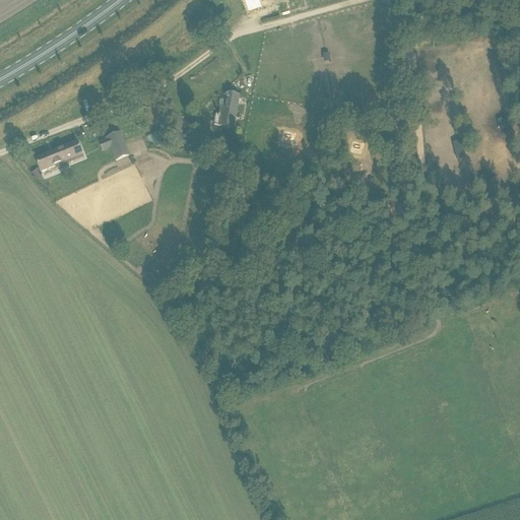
[(244,0),(248,11),(261,6),(258,0),(244,0)]
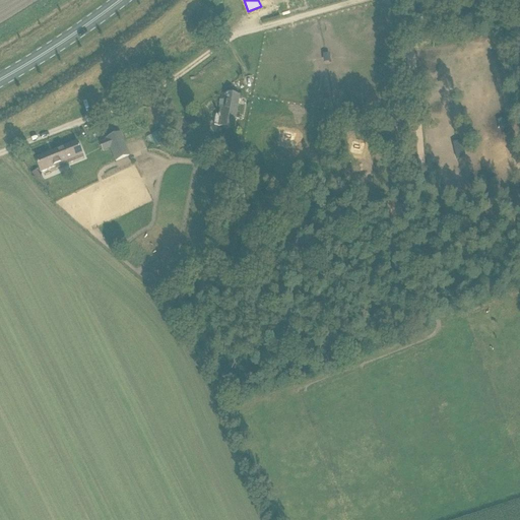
[(213,126),(223,128),(233,130),(239,96),(225,94),(223,110),(220,110),(219,117),(215,116),(213,126)]
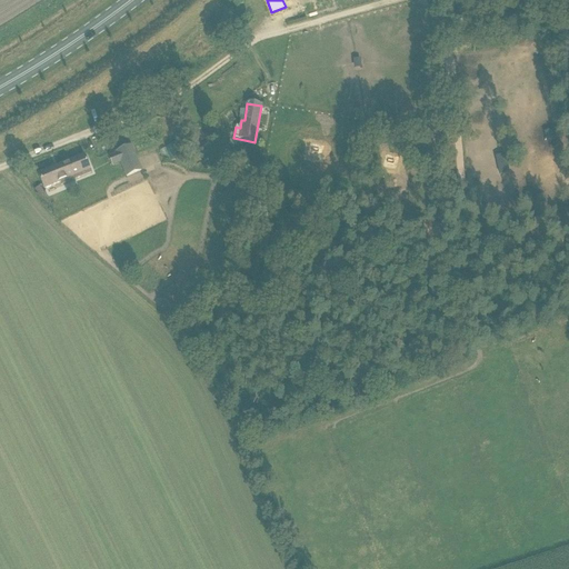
[(117,153),(109,156),(112,166),(120,162),(127,177),(141,171),(130,146),(116,151),(117,153)]
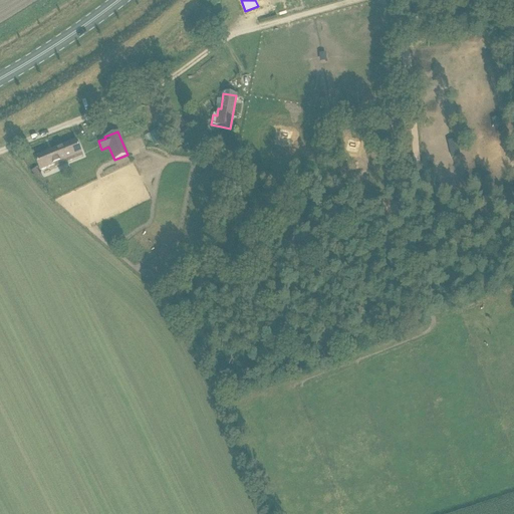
[(34,158),(38,167),(39,171),(66,160),(67,162),(82,156),(79,150),(75,141),(73,142),(75,142),(76,144),(62,149),(61,147),(34,158)]
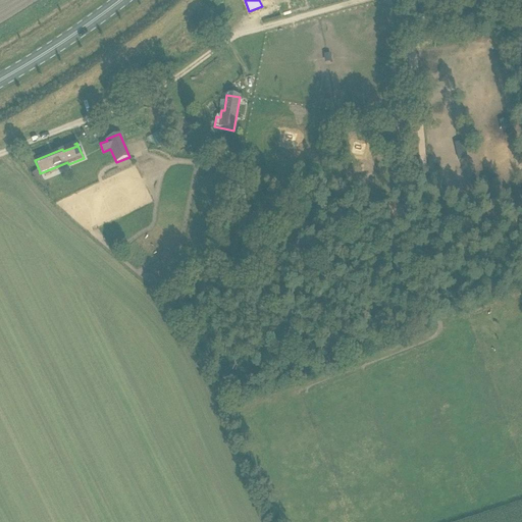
[(72,197),(77,208),(90,202),(84,192),(72,197)]
